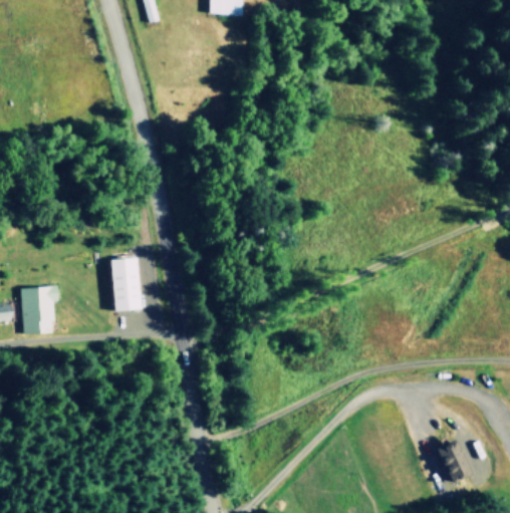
[(242,15),(242,0),(210,0),(210,14),(242,15)]
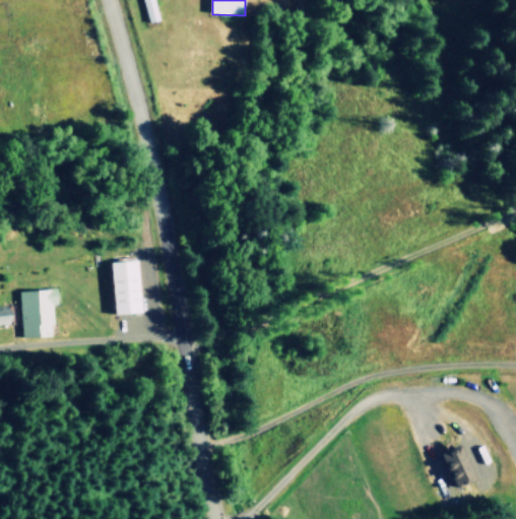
[(145,312),(139,260),(112,263),(117,315),(145,312)]
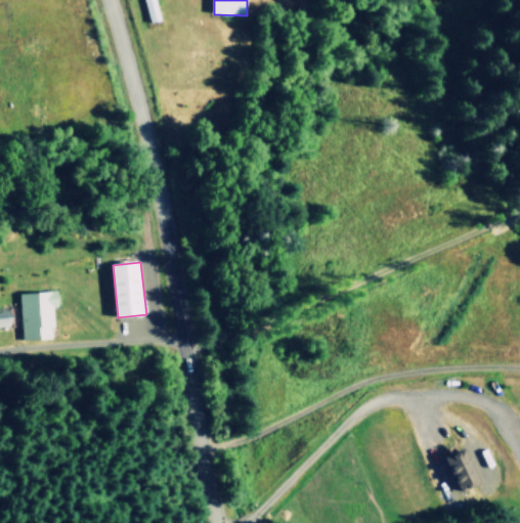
[(55,339),(53,307),(60,307),(59,292),(20,293),(23,341),(55,339)]
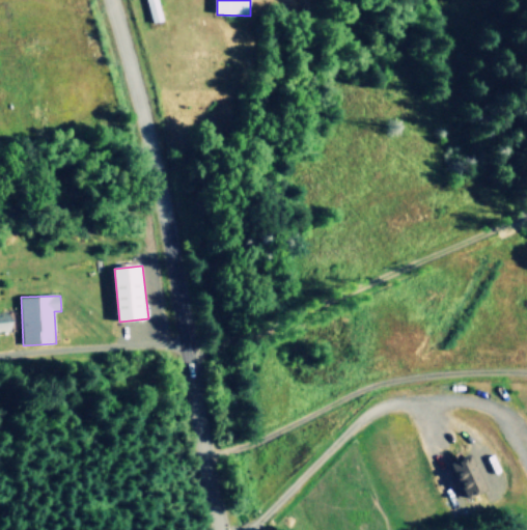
[(0,332),(15,331),(12,315),(0,315),(0,332)]
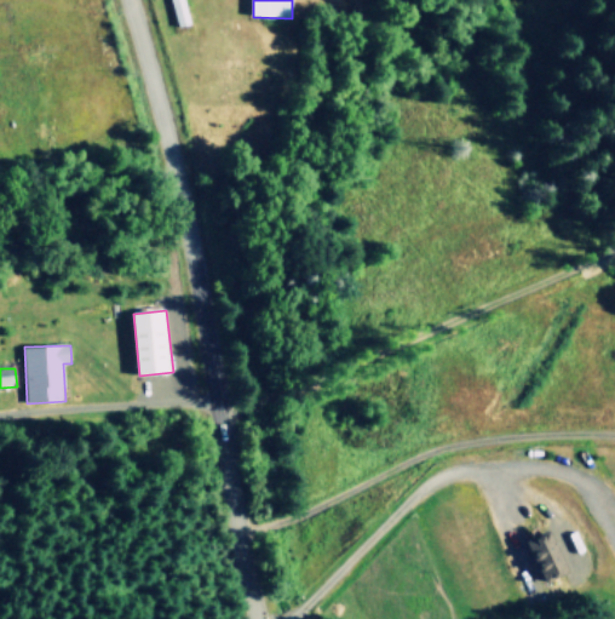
[(572,572),(552,531),(528,542),(549,584),(572,572)]
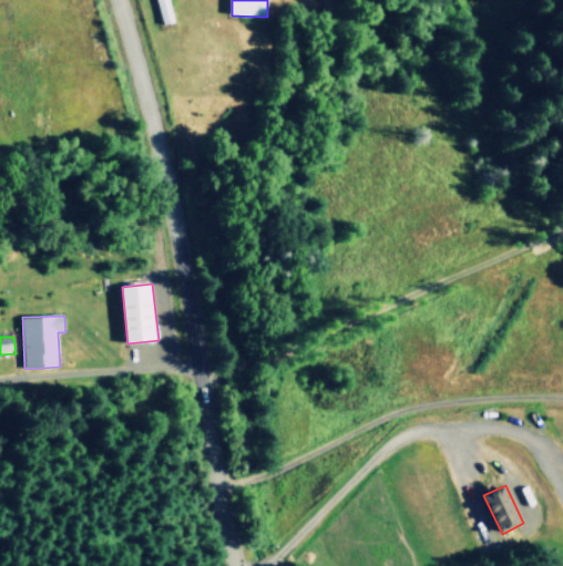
All buildings are outlined.
